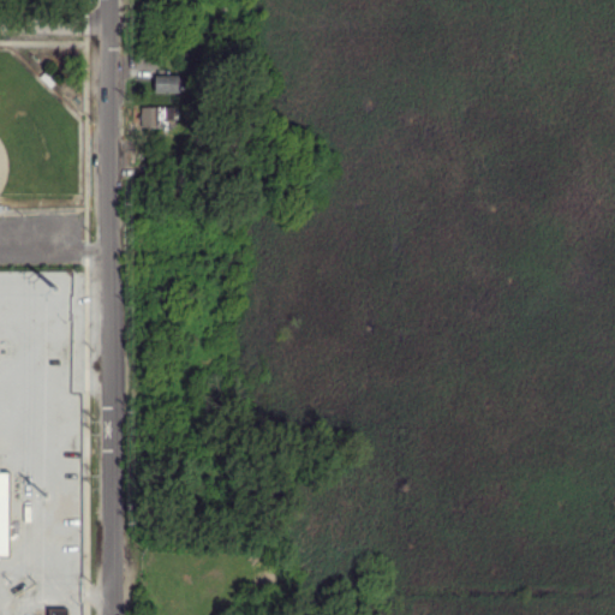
[(53,89),(42,77),(48,72),(59,83),(53,89)]
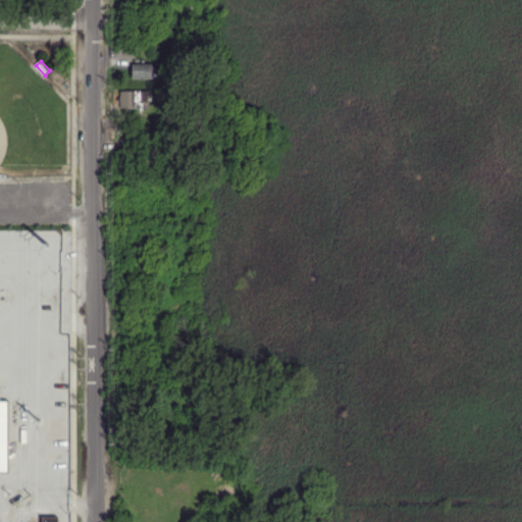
[(152,79),(133,79),(133,63),(152,63),(152,66),(157,66),(156,76),(152,76),(152,79)]
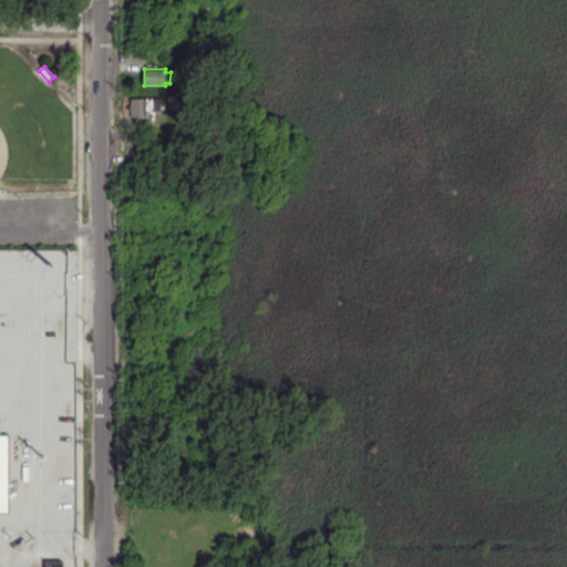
[(168,124),(154,124),(154,120),(151,120),(151,117),(131,117),(131,110),(129,110),(129,105),(131,105),(131,99),(160,100),(160,103),(169,104),(168,124)]
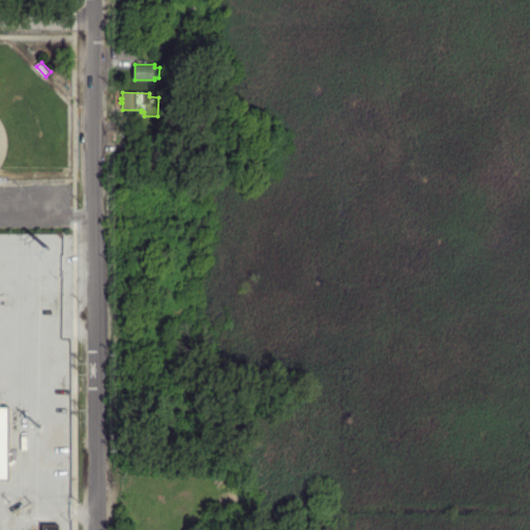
[(0,379),(6,379),(0,323),(0,255),(16,229),(0,230),(0,379)]
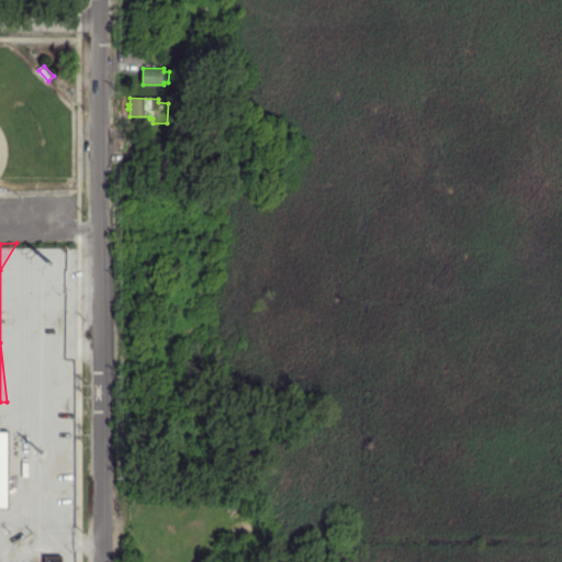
[(8,431),(0,430),(0,507),(9,507),(8,431)]
